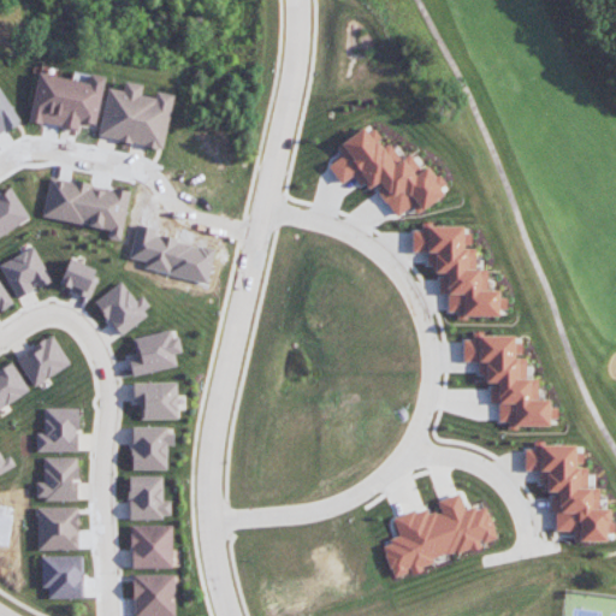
[(29,120),(78,129),(80,122),(95,124),(102,84),(37,72),(29,120)]
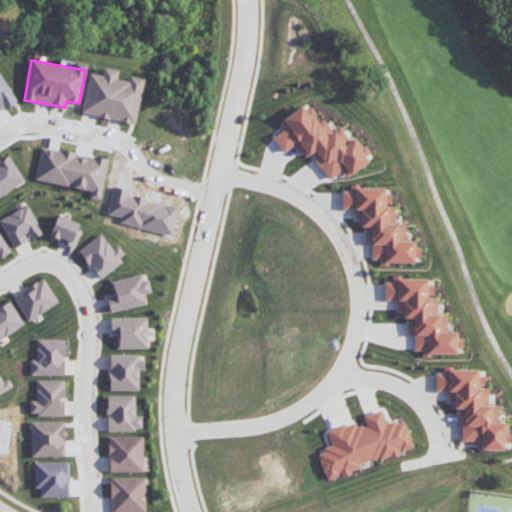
[(144,78),(129,75),(128,80),(116,78),(118,70),(103,67),(102,75),(89,72),(81,113),(136,123),(144,78)]
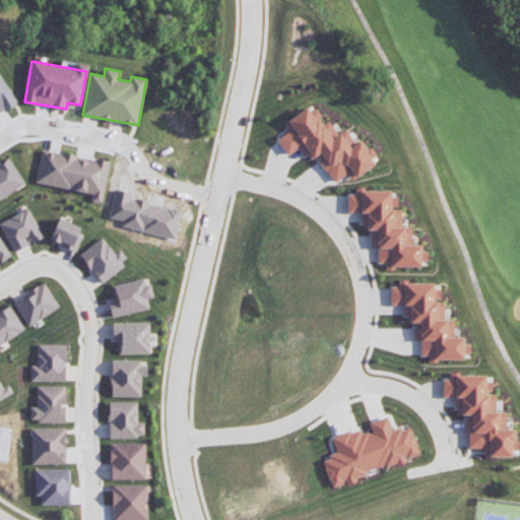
[(0,113),(17,103),(0,74),(0,113)]
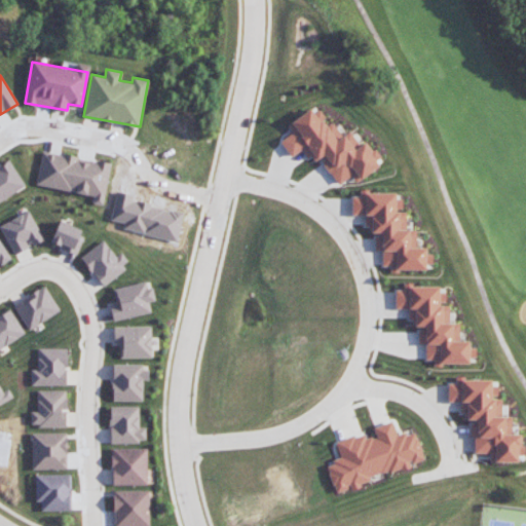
[(290,156),(301,150),(313,161),(320,162),(332,174),(338,184),(351,176),(355,181),(364,177),(381,158),(375,148),(371,151),(366,142),(353,149),(345,135),(337,140),(332,132),(326,126),(315,116),(311,109),(287,123),(292,133),(280,140),(290,156)]
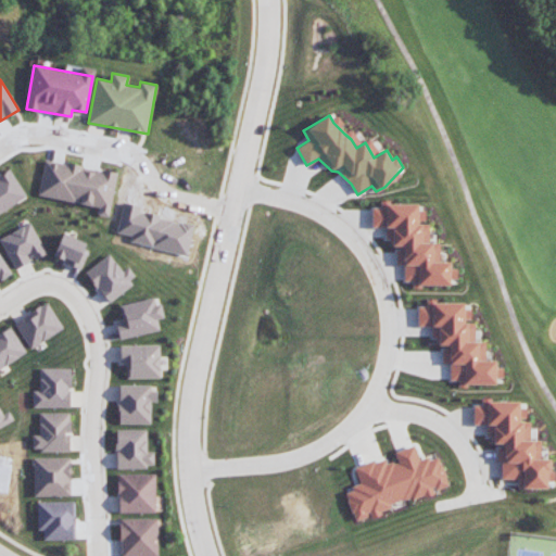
[(116,172),(45,160),(38,196),(99,205),(98,214),(109,216),(116,172)]
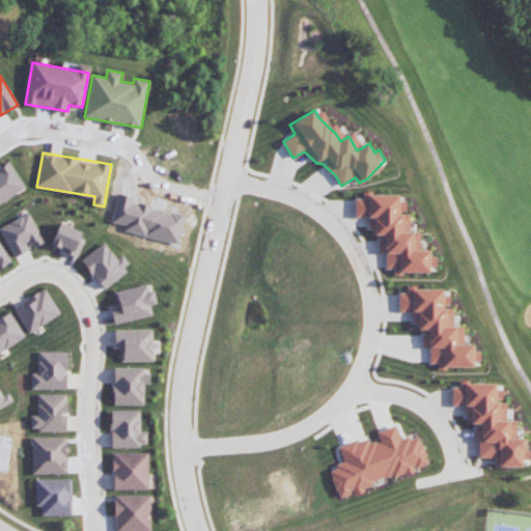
[(0,203),(26,188),(10,162),(0,168),(0,203)]
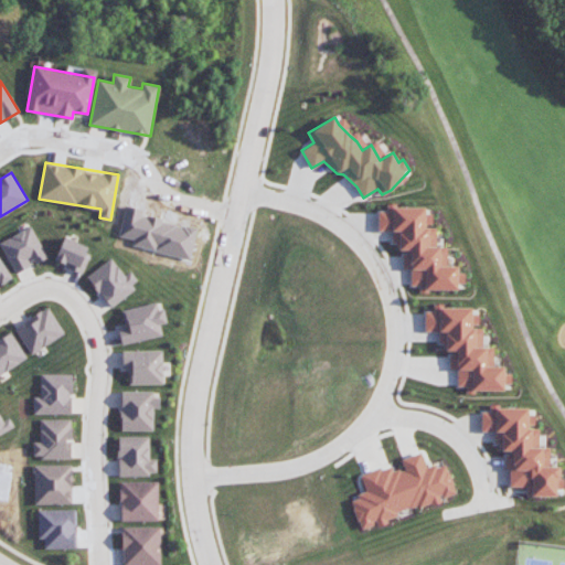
[(426,205),(386,205),(386,211),(379,211),(377,230),(393,231),(393,251),(402,251),(402,268),(411,268),(411,286),(418,286),(418,290),(457,290),(457,266),(439,266),(439,246),(426,246),(426,205)]
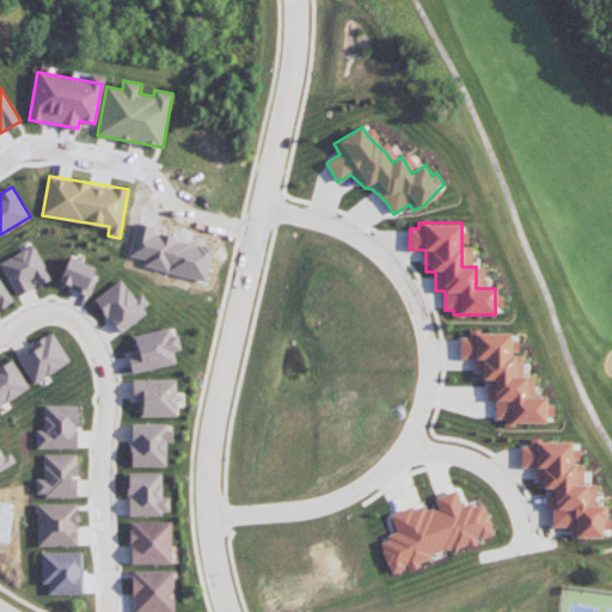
[(0,262),(0,263),(16,297),(51,279),(34,245),(0,262)]
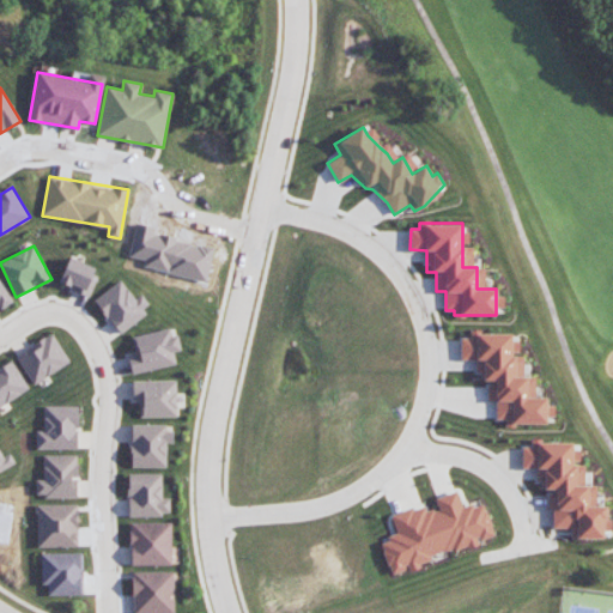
[(98,266),(67,258),(59,285),(90,293),(98,266)]
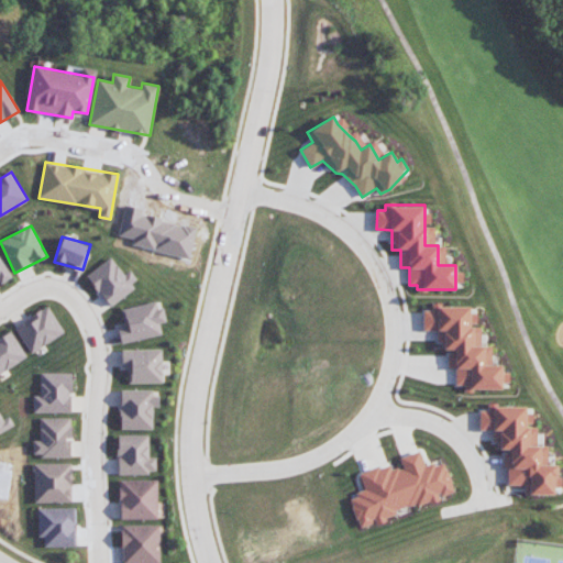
[(0,284),(11,278),(0,255),(0,284)]
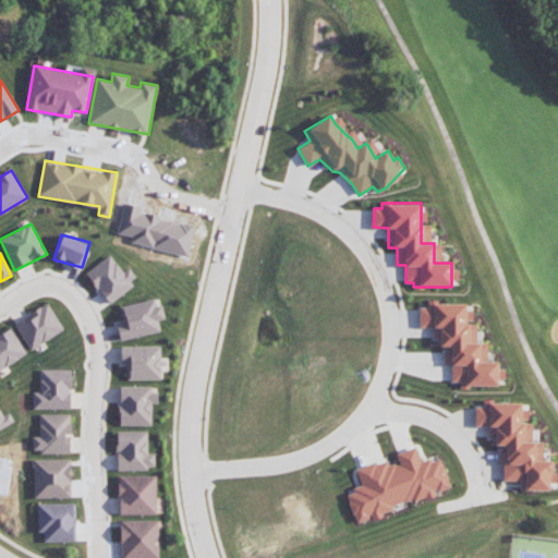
[(129,267),(122,271),(109,254),(85,273),(108,303),(138,280),(129,267)]
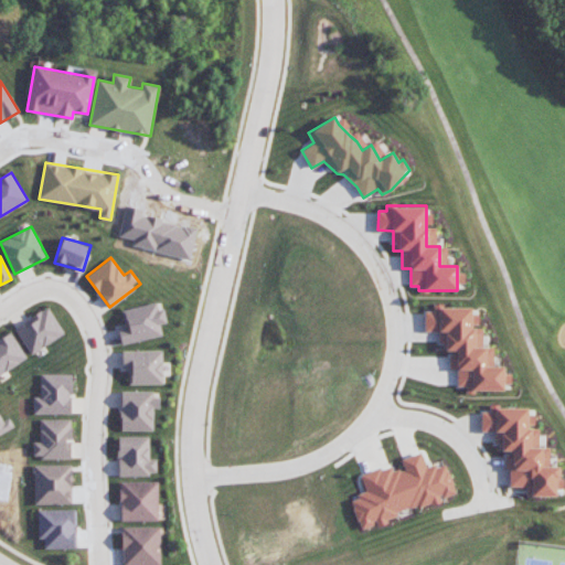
[(160,301),(120,310),(125,326),(118,328),(121,344),(162,336),(160,324),(164,323),(160,301)]
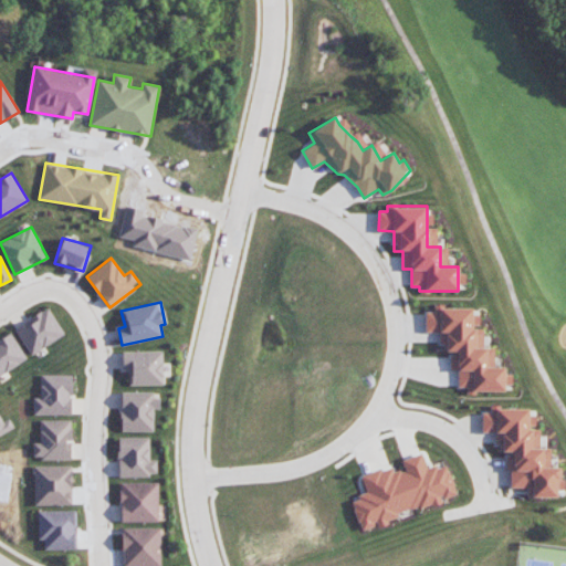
[(473,307),(443,308),(443,304),(433,304),(433,312),(425,312),(426,332),(440,331),(441,353),(449,353),(449,370),(458,370),(458,387),(467,386),(467,391),(505,390),(504,366),(486,367),(486,347),(474,347),(473,307)]
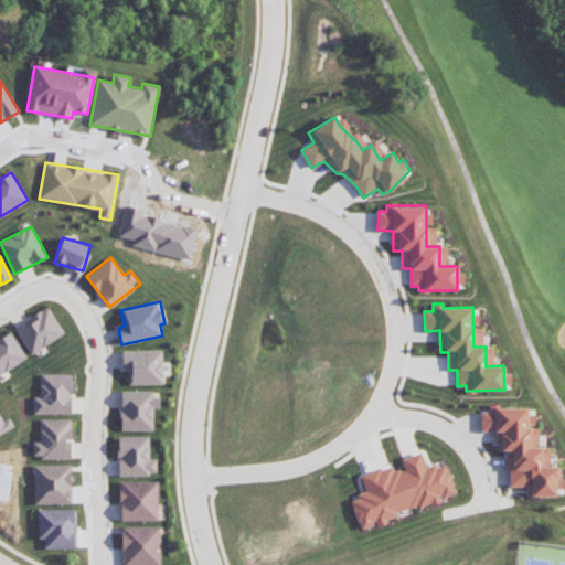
[(64,336),(50,307),(14,326),(30,353),(64,336)]
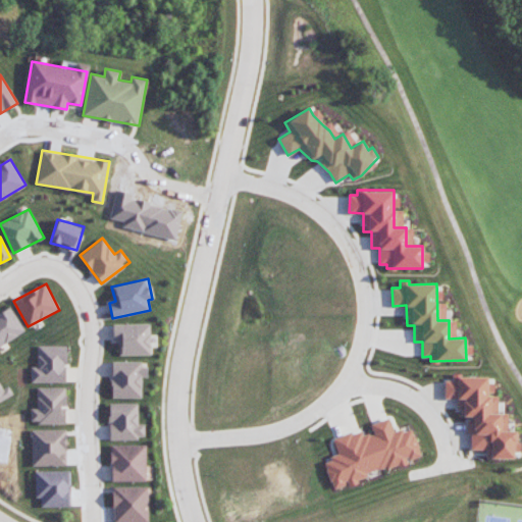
[(0,346),(24,330),(10,306),(0,312),(0,346)]
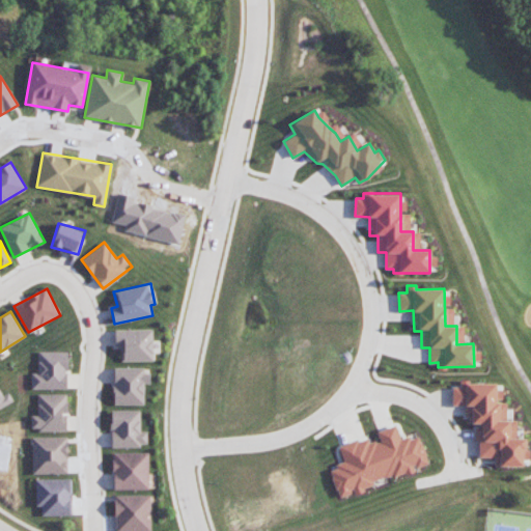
[(154,360),(152,329),(114,330),(115,345),(121,345),(121,361),(154,360)]
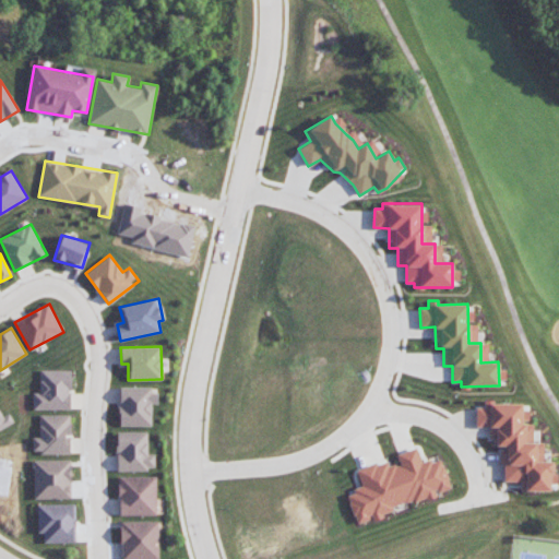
[(71,408),(70,369),(38,370),(39,392),(33,392),(33,409),(71,408)]
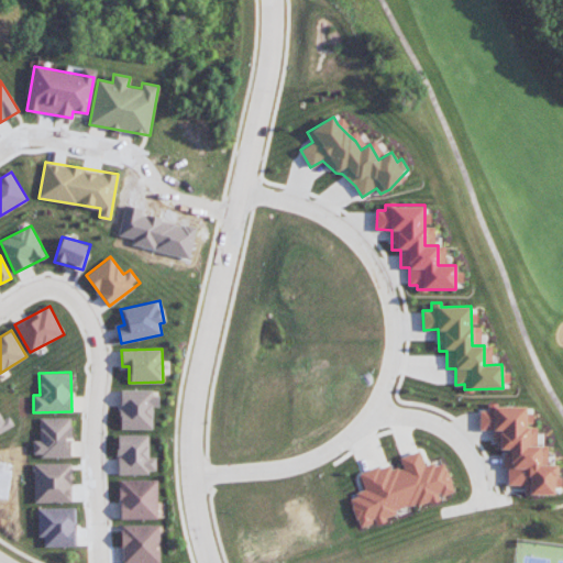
[(120,390),(120,429),(153,429),(153,407),(158,407),(159,390),(120,390)]
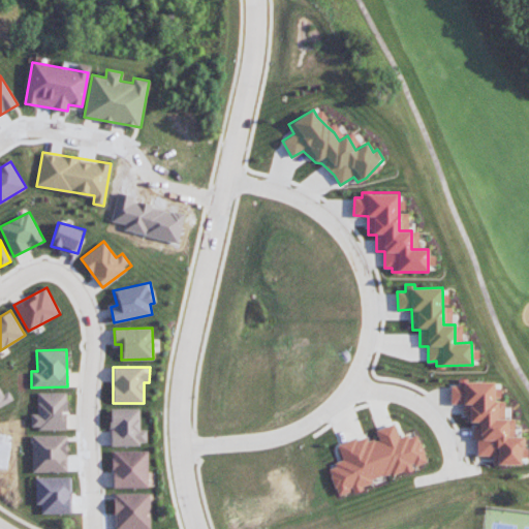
[(496,381),(458,379),(458,385),(450,385),(449,403),(465,404),(464,423),(473,423),(472,439),(478,439),(477,455),(493,456),(492,463),(521,465),(521,457),(527,458),(528,447),(523,447),(523,437),(507,436),(508,418),(495,418),(496,381)]
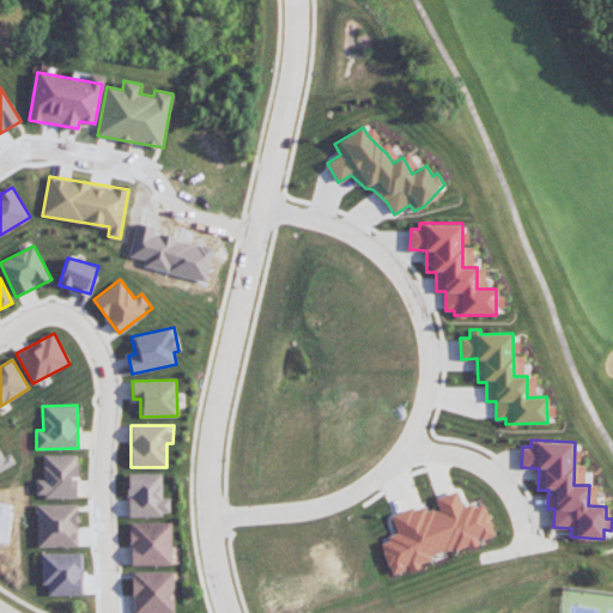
[(2,456),(0,451),(0,471),(16,462),(10,453),(2,456)]
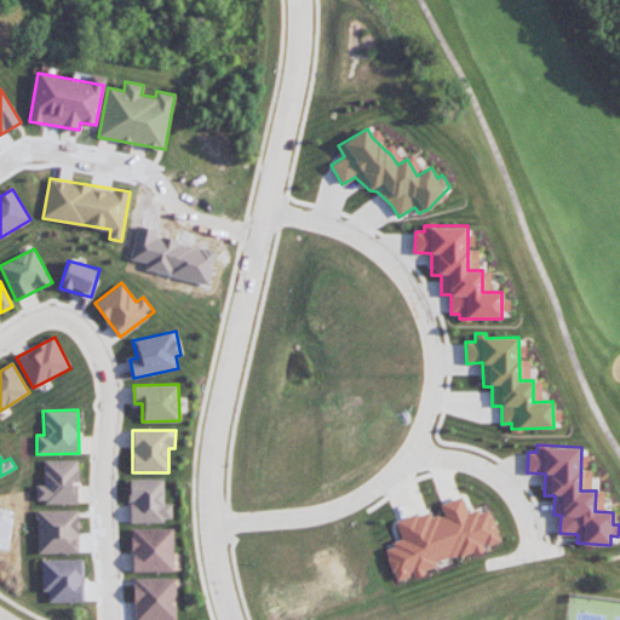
[(78,459),(44,460),(44,484),(36,484),(36,503),(79,503),(78,459)]
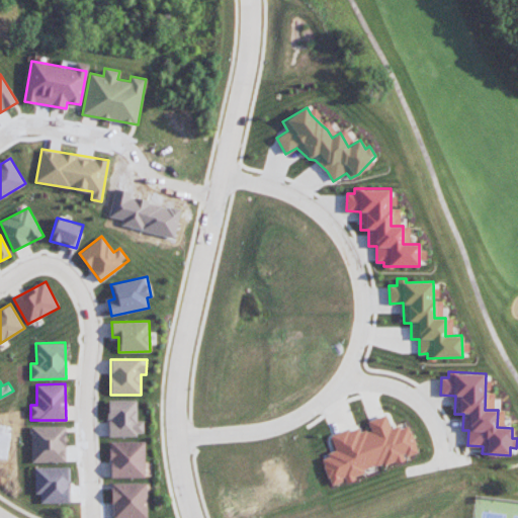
[(109,435),(144,435),(144,420),(137,420),(137,400),(107,400),(107,420),(109,420),(109,435)]
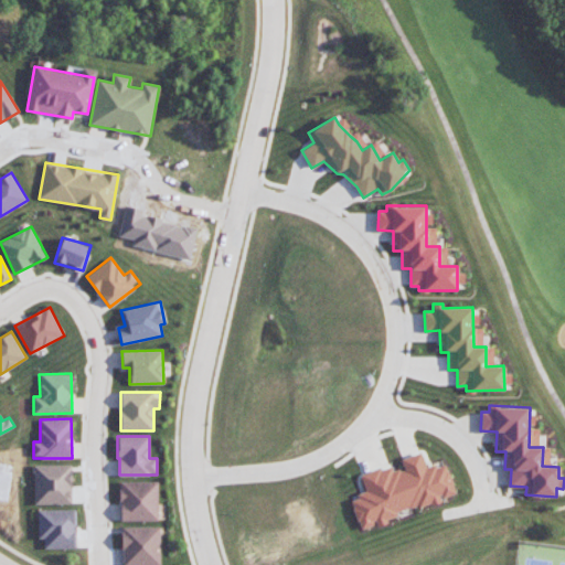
[(443,464),(426,468),(422,452),(401,459),(404,468),(393,471),(390,466),(361,475),(365,491),(351,500),(355,514),(359,521),(361,529),(368,528),(376,522),(380,528),(402,511),(441,500),(440,498),(456,493),(449,473),(443,464)]
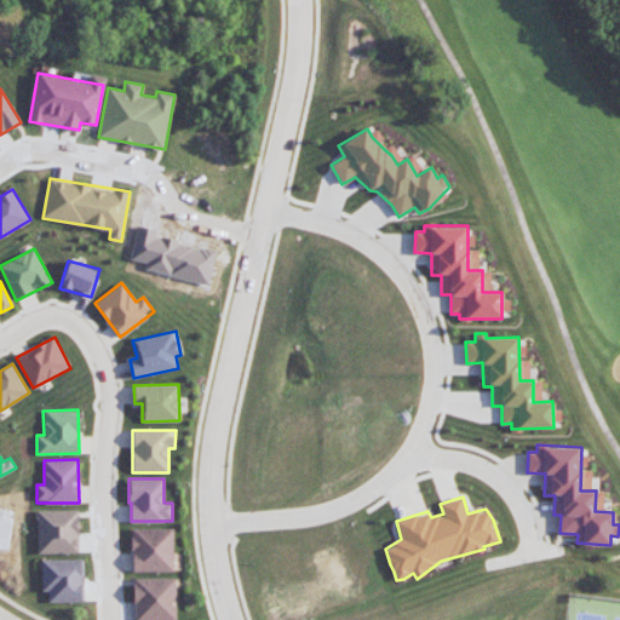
[(38,552),(79,552),(79,510),(36,510),(38,552)]
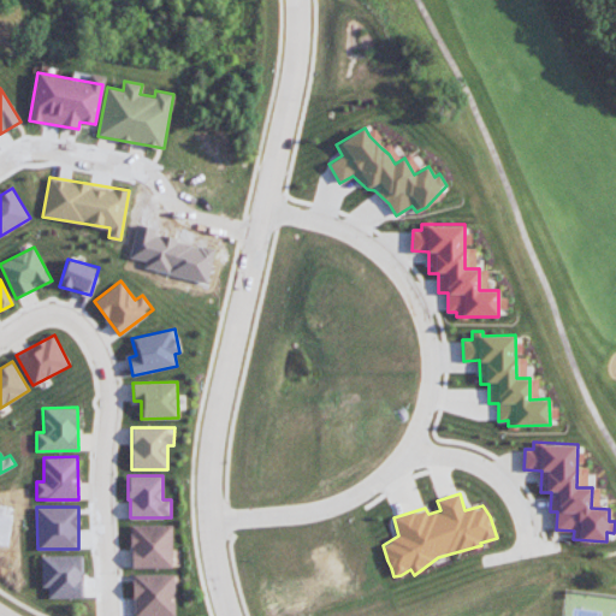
[(172,567),(172,525),(131,525),(131,567),(172,567)]
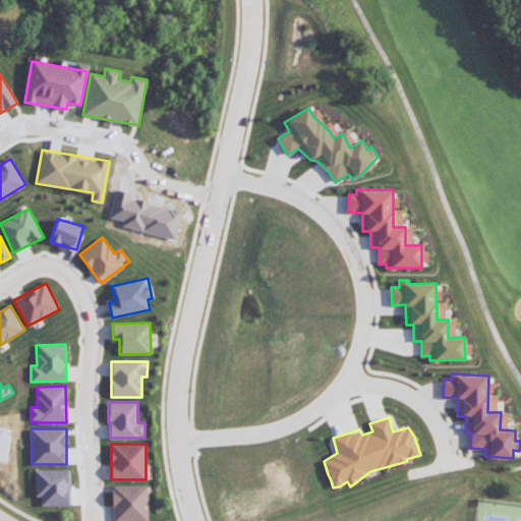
[(35,470),(36,497),(40,497),(41,506),(69,505),(68,469),(35,470)]
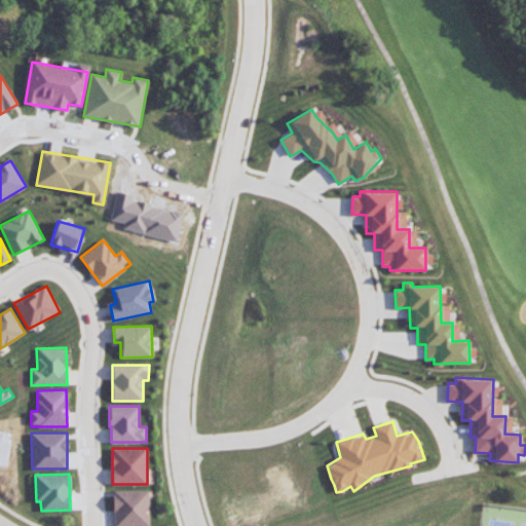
[(149,525),(149,490),(113,490),(113,525),(149,525)]
